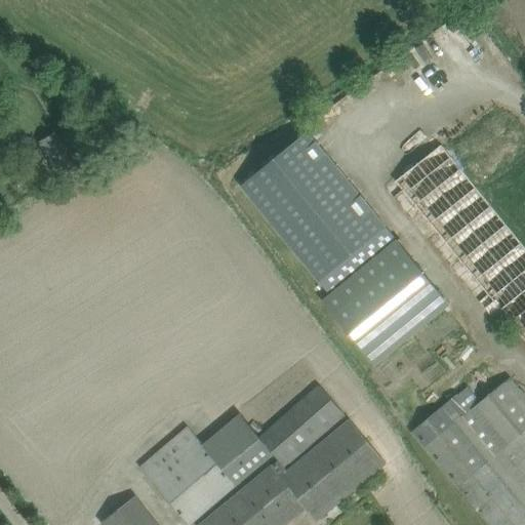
[(309,131),(241,186),(328,295),(396,241),(309,131)]
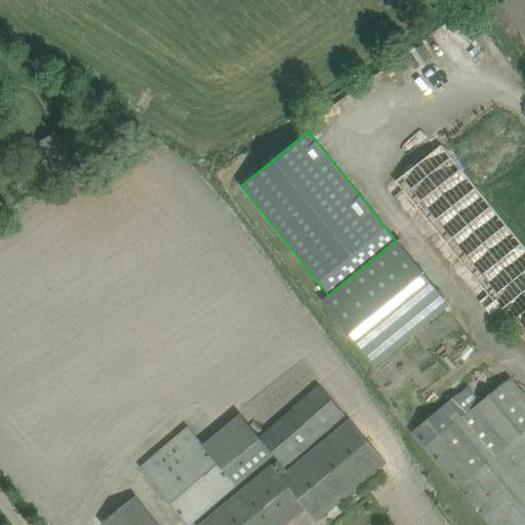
[(33,146),(53,179),(73,168),(51,134),(33,146)]
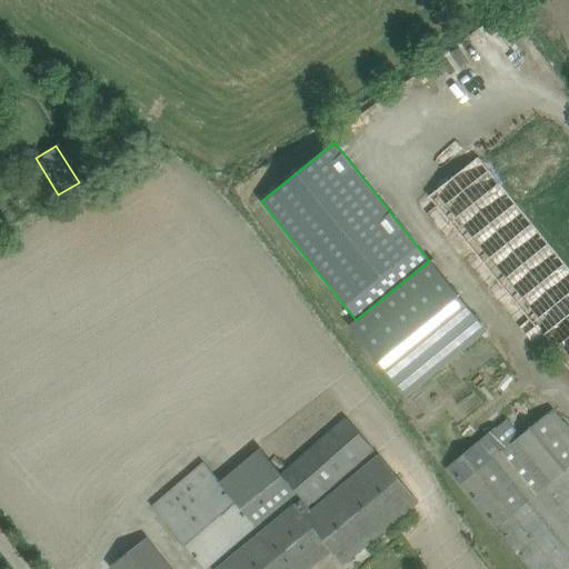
[(568,268),(479,156),(429,196),(528,319),(540,335),(568,369),(568,268)]
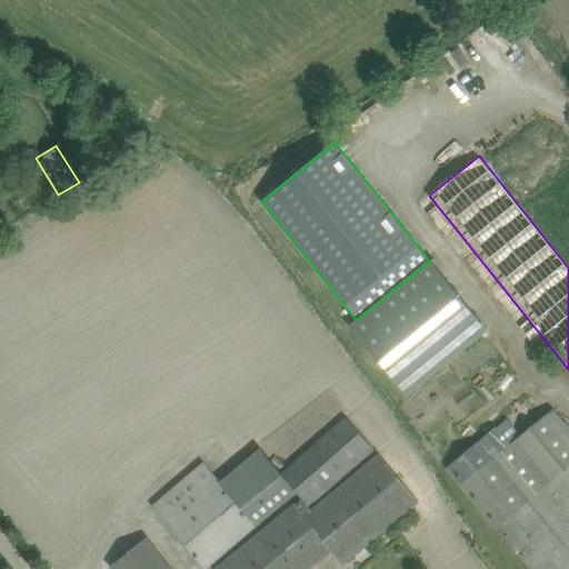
[(351,326),(352,328),(408,395),(487,330),(430,261),(351,326)]
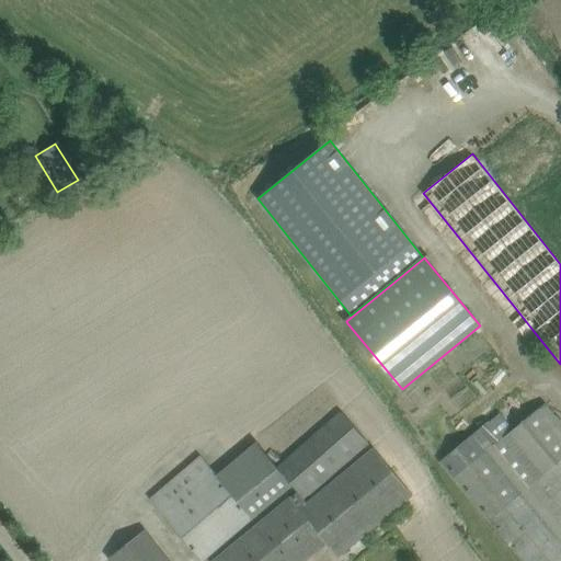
[(524,336),(533,330),(521,315),(512,322),(524,336)]
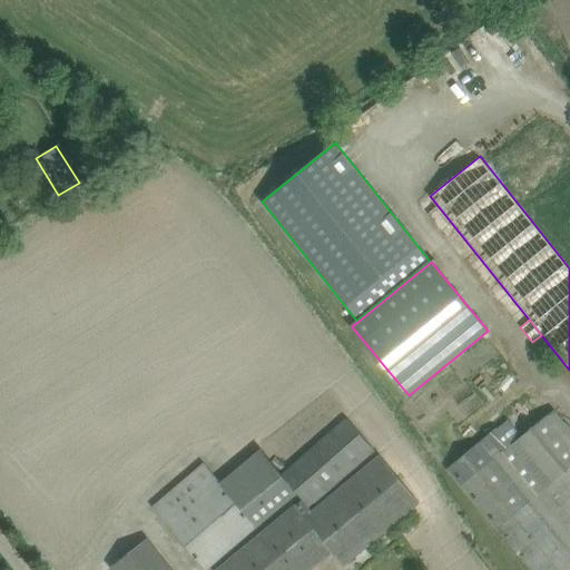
[(450,468),(464,485),(532,569),(569,569),(569,430),(554,412),(512,445),(510,443),(519,435),(508,421),(450,468)]
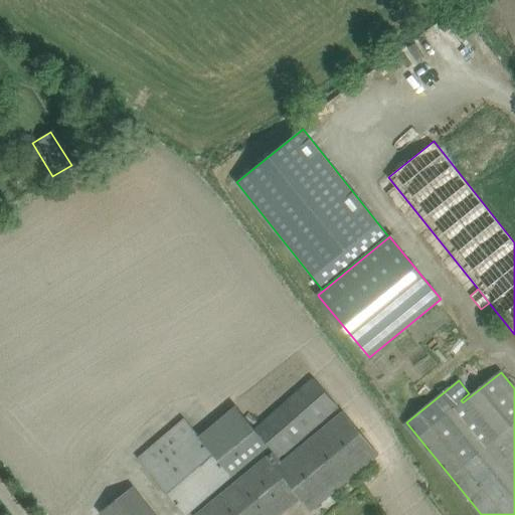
[(279,460),(339,406),(314,377),(266,419),(254,430),(233,405),(199,436),(184,418),(138,459),(185,514),(269,444),(275,452),(196,514),(280,514),(300,499),(310,511),(378,454),(344,411),(343,412),(342,410),(282,463),(279,460)]
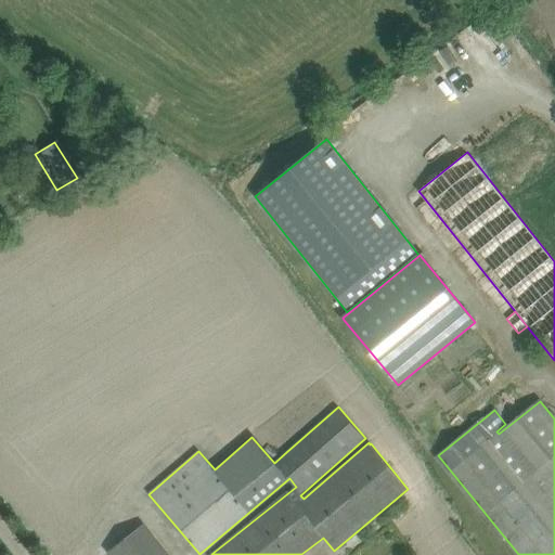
[(111,554),(166,554),(143,525),(108,552),(111,554)]
